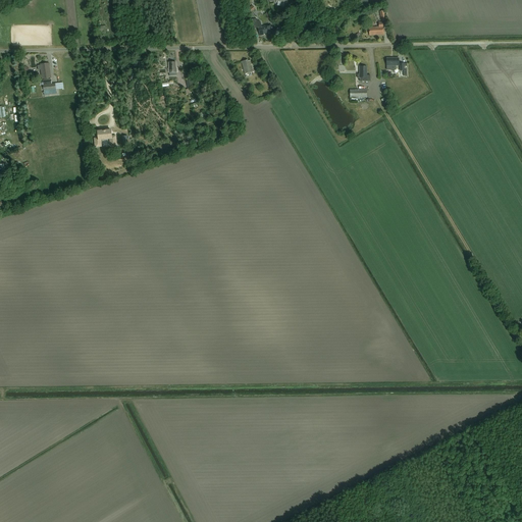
[(260,36),(264,35),(268,34),(273,33),(271,25),(267,27),(267,25),(261,28),(261,25),(260,22),(260,21),(259,21),(258,21),(258,20),(257,20),(257,19),(256,19),(252,19),(254,29),(258,29),(260,36)]
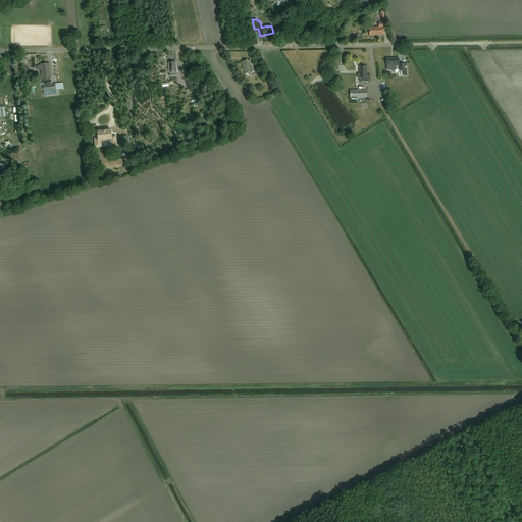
[(370,30),(369,30),(369,36),(384,36),(383,27),(382,22),(378,23),(379,28),(370,28),(370,30)]
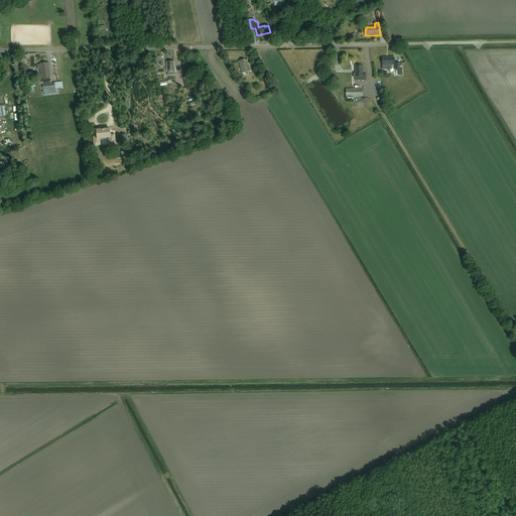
[(394,57),(382,58),(382,66),(383,66),(383,70),(389,70),(389,69),(391,69),(391,66),(394,66),(394,57)]
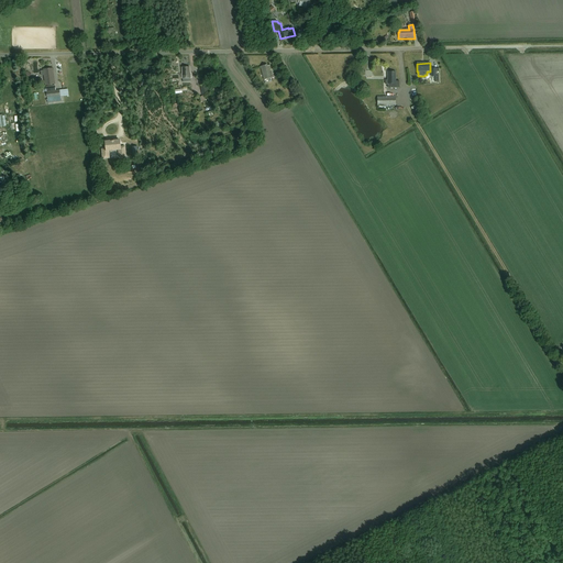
[(264,80),(273,78),(269,66),(267,67),(267,65),(261,67),(264,80)]
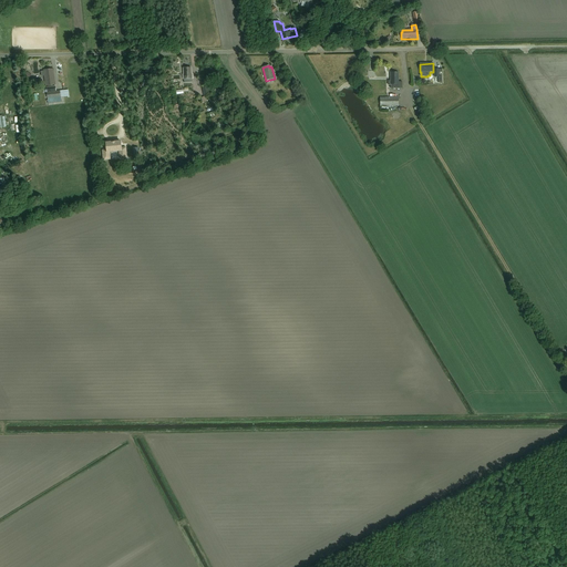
[(45,86),(55,85),(53,69),(43,70),(44,76),(45,86)]
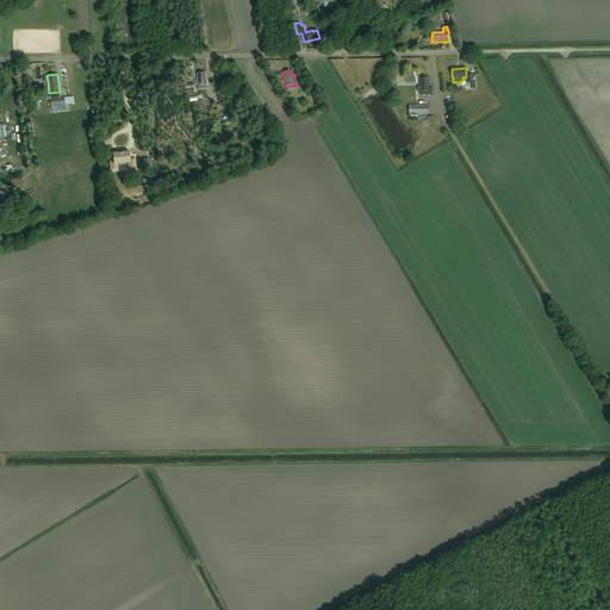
[(206,85),(207,85),(206,80),(205,74),(197,74),(198,81),(197,81),(197,86),(198,86),(198,89),(206,88),(206,85)]
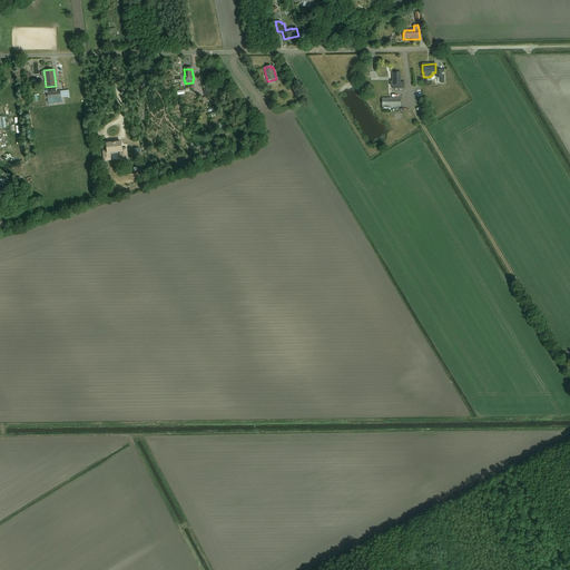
[(390,81),(391,86),(392,86),(392,90),(404,90),(404,82),(401,82),(401,74),(392,74),(392,75),(392,78),(392,81),(390,81)]
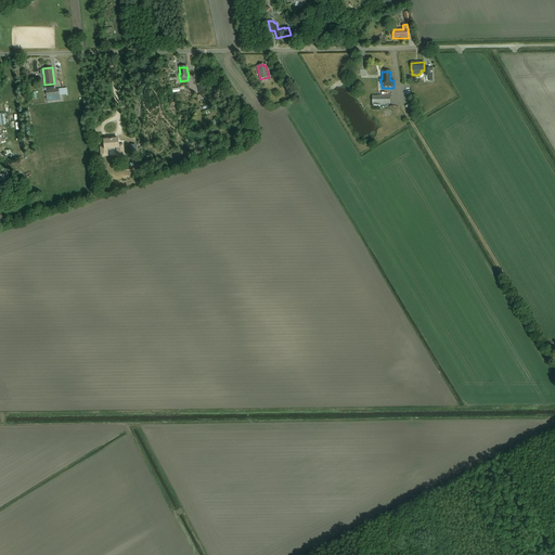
[(365,76),(366,87),(369,87),(369,93),(378,93),(378,79),(369,80),(369,76),(365,76)]
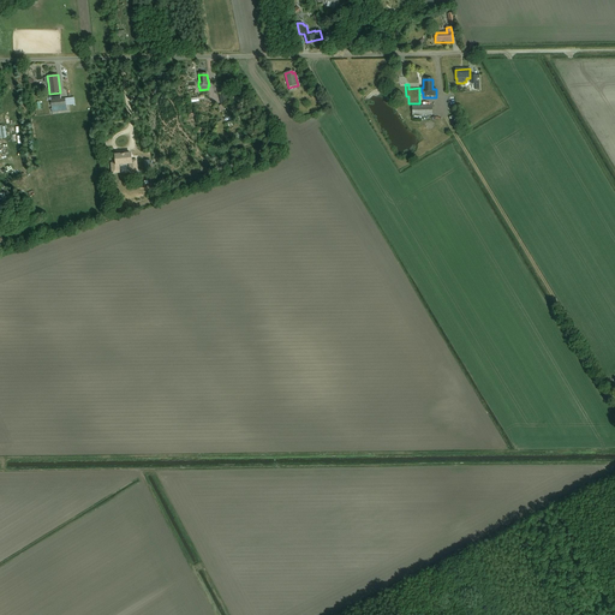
[(61,100),(60,94),(51,95),(52,113),(66,112),(65,99),(61,100)]
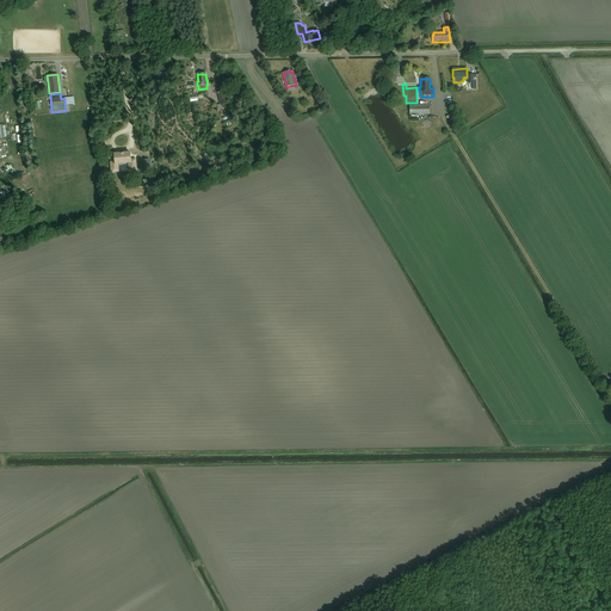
[(409,115),(430,115),(430,105),(409,105),(409,115)]
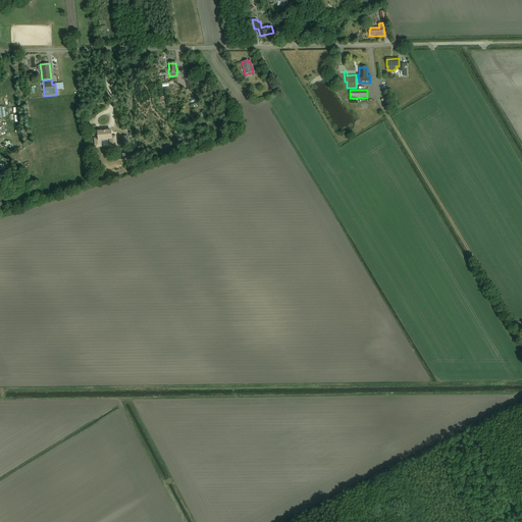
[(94,138),(95,148),(102,147),(101,141),(109,140),(110,147),(117,146),(116,136),(112,136),(111,129),(97,131),(98,138),(94,138)]
